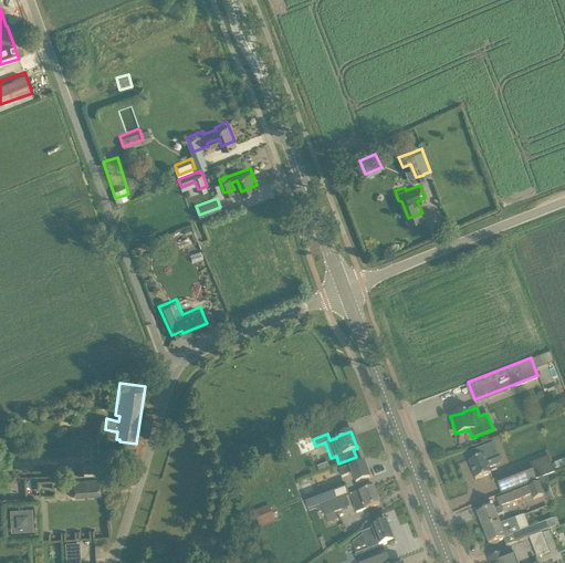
[(313,438),(305,441),(307,447),(307,449),(310,448),(315,446),(313,439),(313,438)]
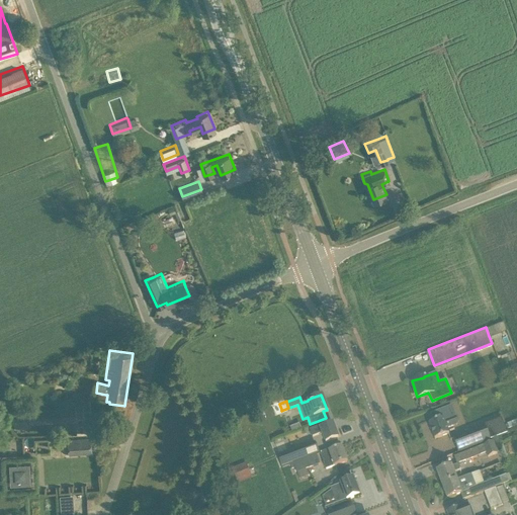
[(428,422),(434,437),(448,432),(446,426),(457,422),(450,404),(430,412),(433,420),(428,422)]
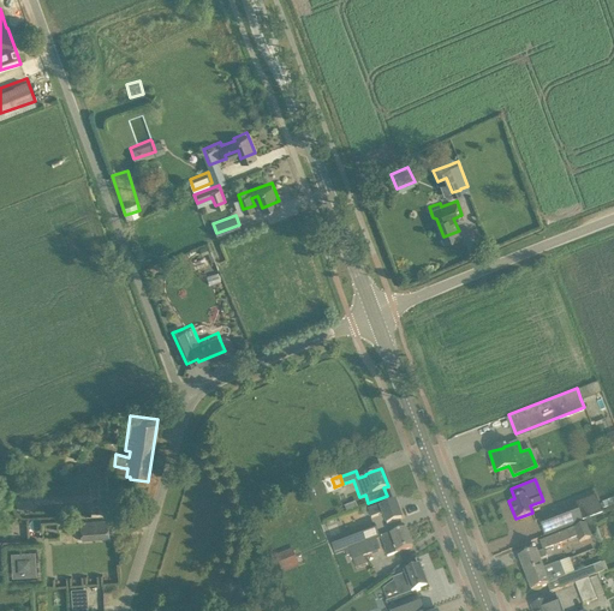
[(381,511),(386,523),(400,517),(394,501),(380,507),(379,503),(367,508),(370,515),(381,511)]
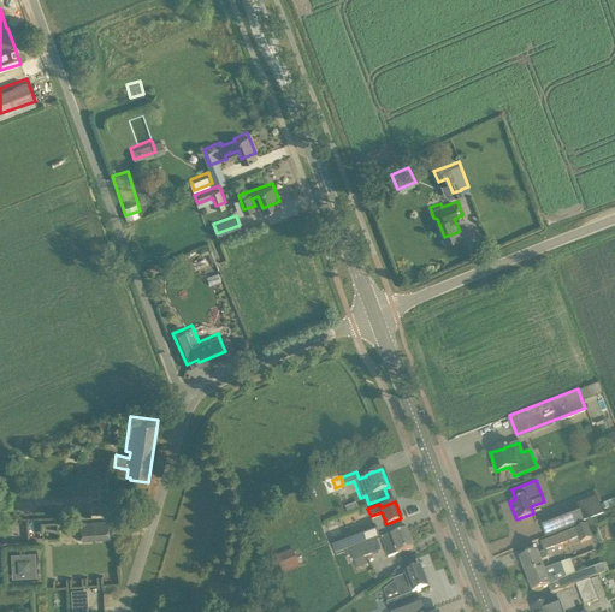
[(538,520),(544,534),(581,520),(577,505),(538,520)]
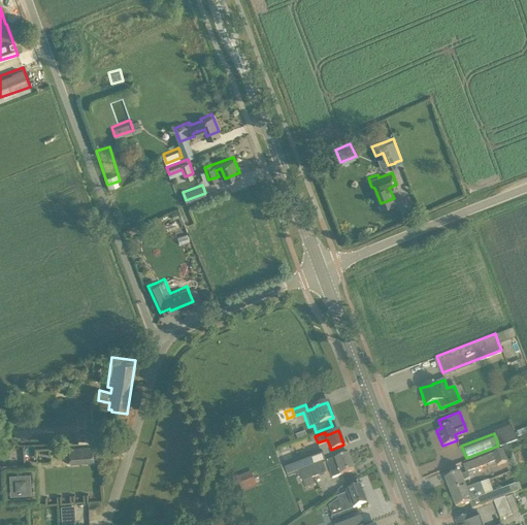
[(68,446),(69,460),(93,459),(92,444),(68,446)]
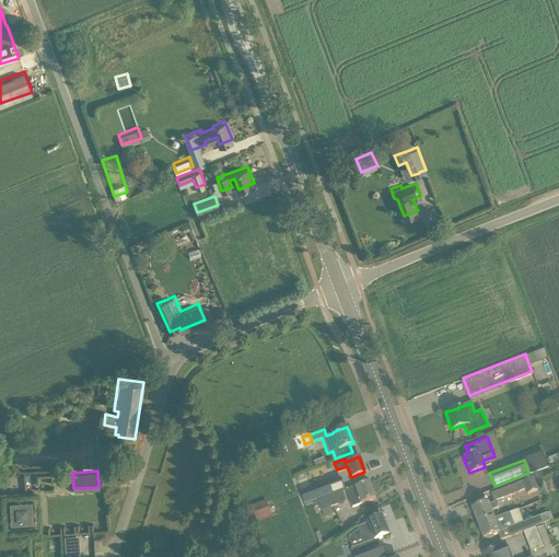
[(497,489),(500,498),(524,488),(526,492),(537,488),(533,476),(497,489)]
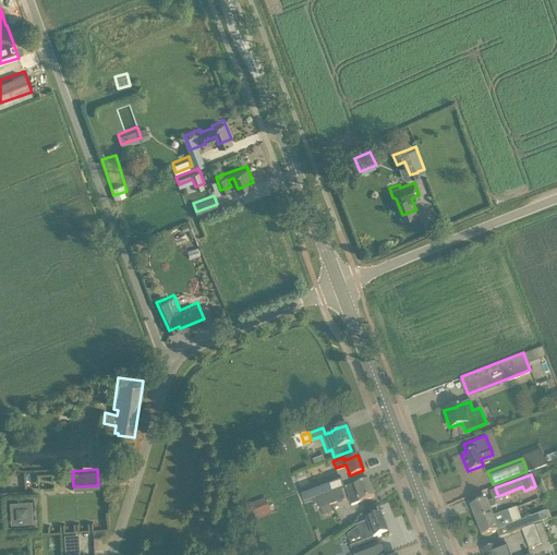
[(339,475),(309,486),(313,496),(323,492),(339,486),(342,485),(339,475)]
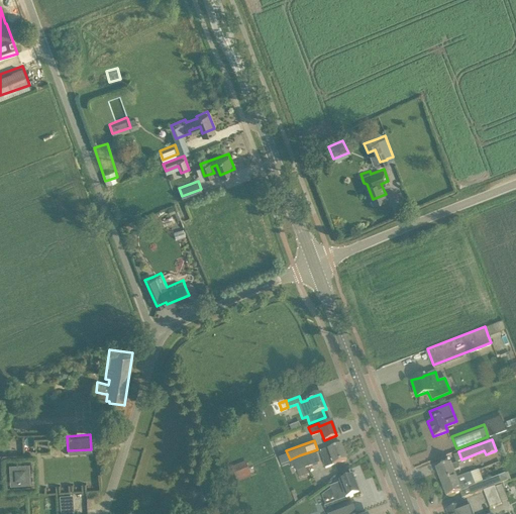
[(318,450),(324,467),(332,464),(345,458),(340,445),(328,449),(327,446),(318,450)]
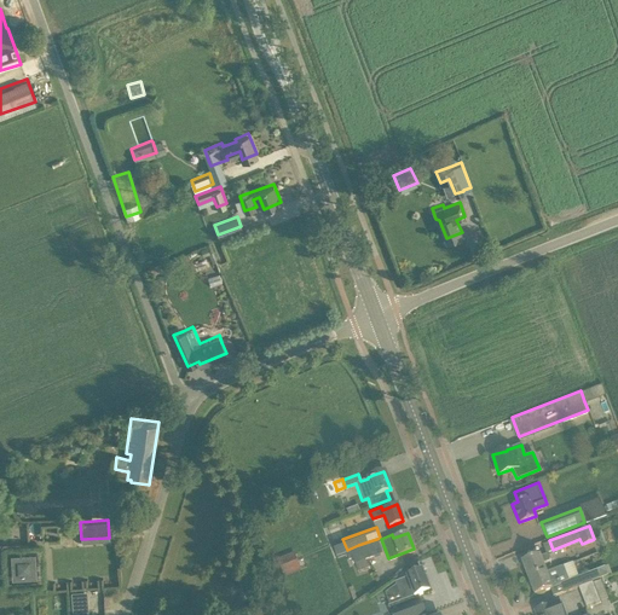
[(350,550),(357,570),(369,566),(364,558),(382,552),(376,539),(358,545),(359,546),(350,550)]
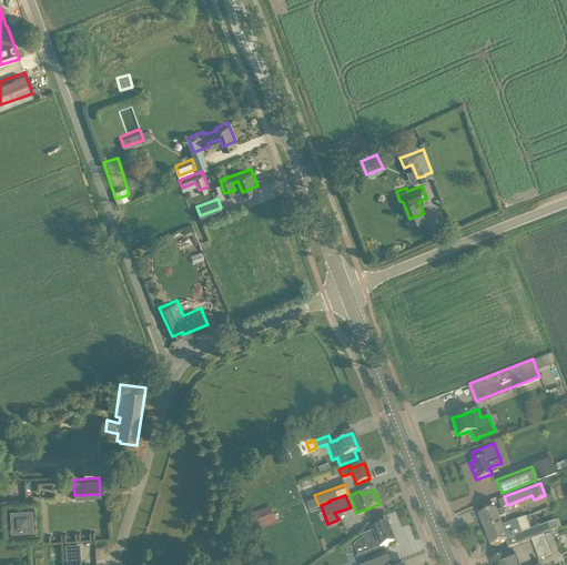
[(10,506),(11,528),(33,526),(32,504),(10,506)]
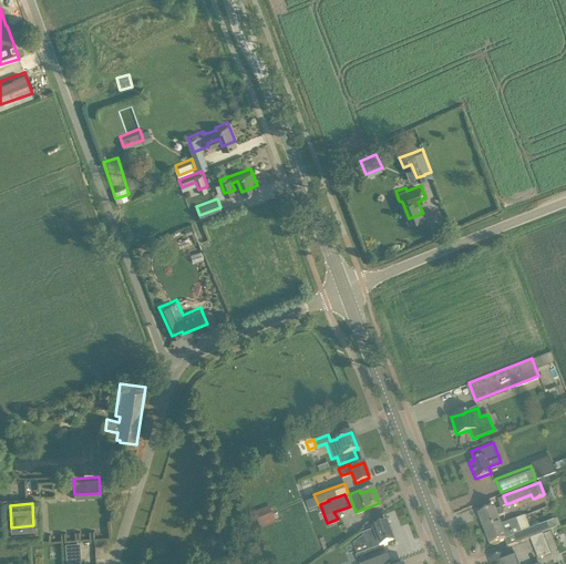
[(265,506),(253,511),(258,526),(274,520),(270,512),(268,505),(265,506)]
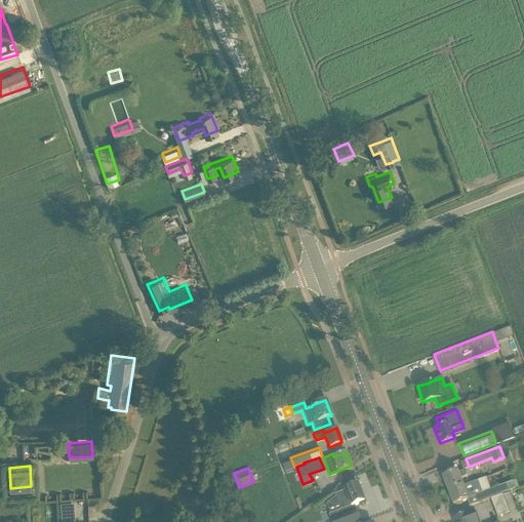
[(442,477),(447,490),(461,484),(458,477),(467,474),(464,469),(442,477)]
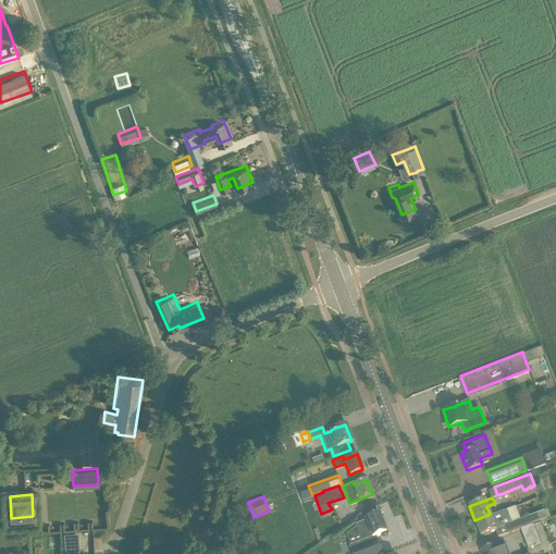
[(360,539),(348,544),(351,553),(377,553),(382,552),(377,539),(374,534),(385,531),(379,514),(378,514),(373,504),(368,507),(371,516),(369,517),(365,518),(365,519),(355,522),(360,539)]
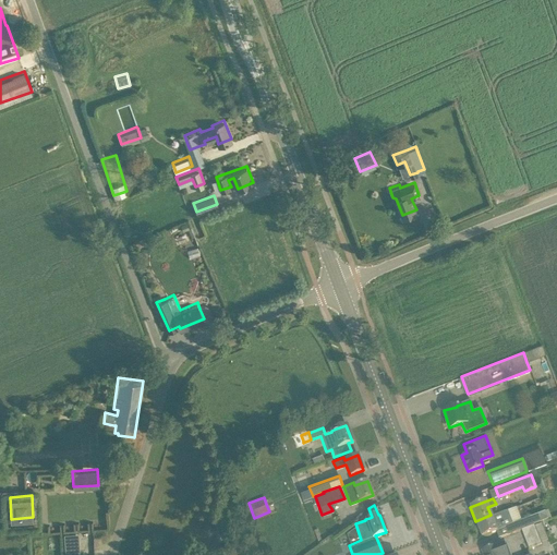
[(491,515),(475,521),(481,535),(491,531),(504,527),(506,533),(520,529),(532,525),(533,523),(547,518),(544,509),(534,514),(530,515),(520,519),(521,521),(512,525),(507,509),(491,515)]
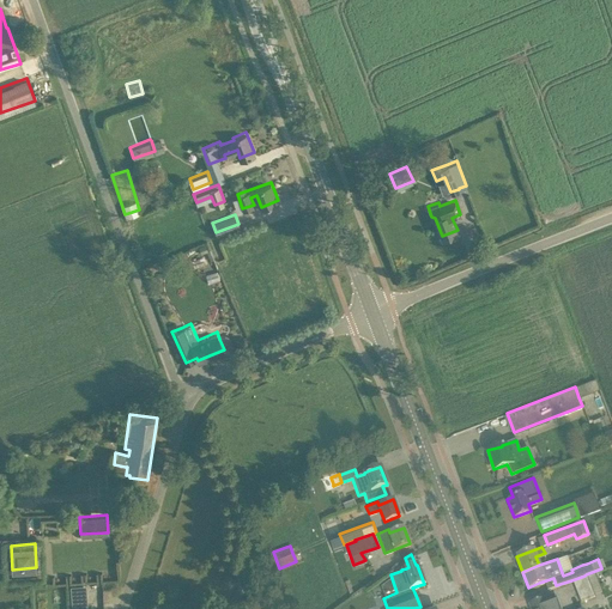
[(571,580),(579,600),(592,595),(585,576),(571,580)]
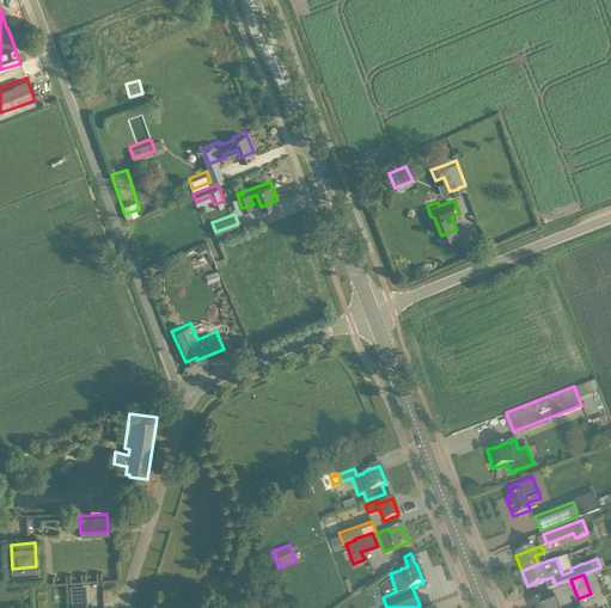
[(74,585),(74,596),(84,596),(83,585),(74,585)]
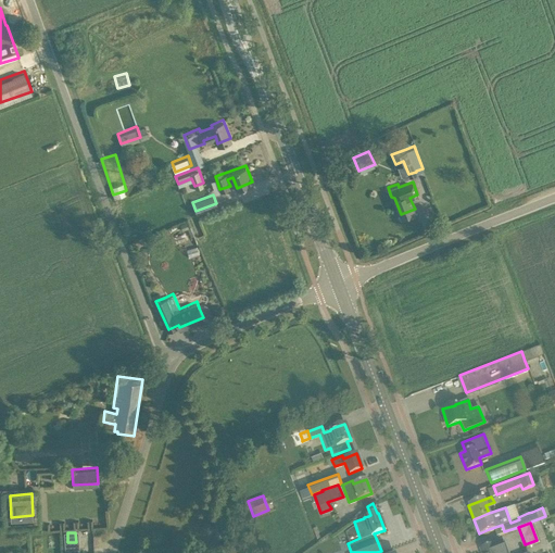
[(490,544),(480,548),(481,552),(529,552),(529,551),(524,552),(508,552),(507,549),(504,550),(501,540),(490,544)]
